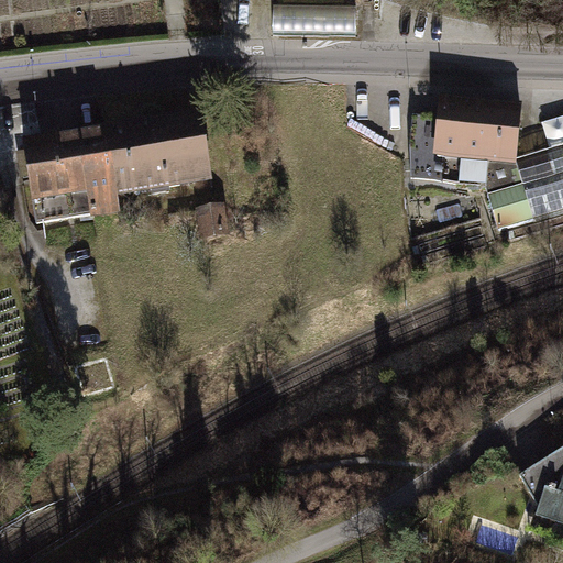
[(277,31),(357,32),(359,8),(277,7),(277,31)]
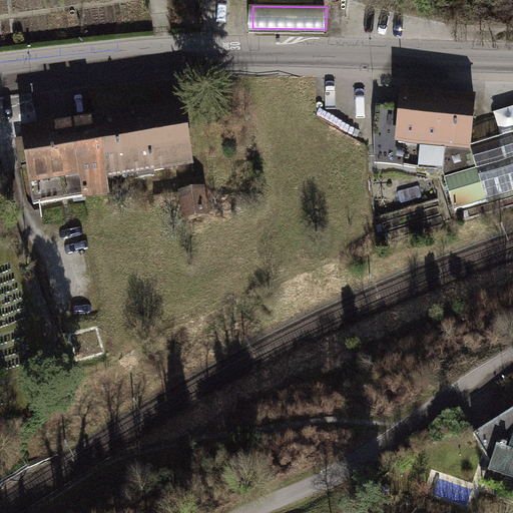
[(409,167),(430,170),(439,99),(403,95),(402,108),(377,108),(375,134),(376,164),(409,167)]
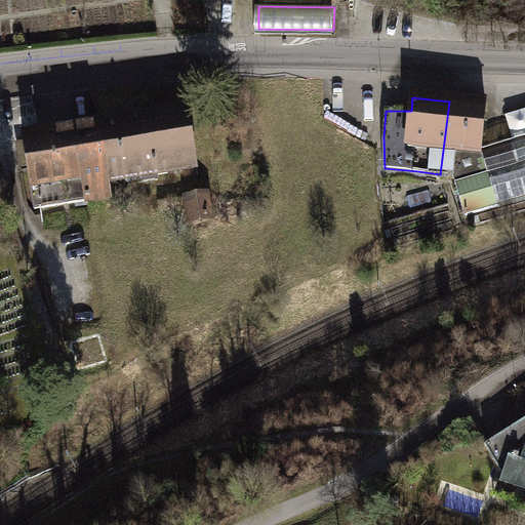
[(486,105),(449,102),(440,174),(454,176),(466,216),(524,198),(524,137),(511,143),(517,164),(489,172),(482,150),(486,105)]
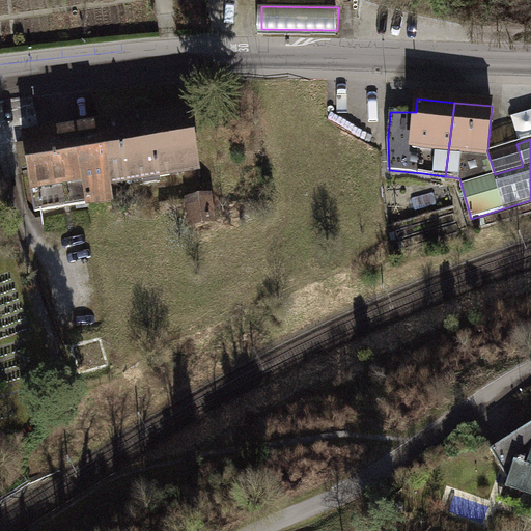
[(189,112),(100,127),(108,178),(142,173),(143,179),(171,175),(170,169),(198,164),(189,112)]
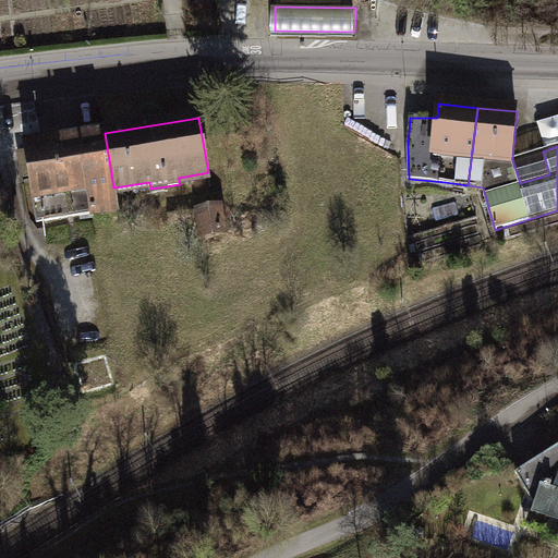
[(105,133),(25,147),(38,222),(118,208),(113,187),(105,133)]
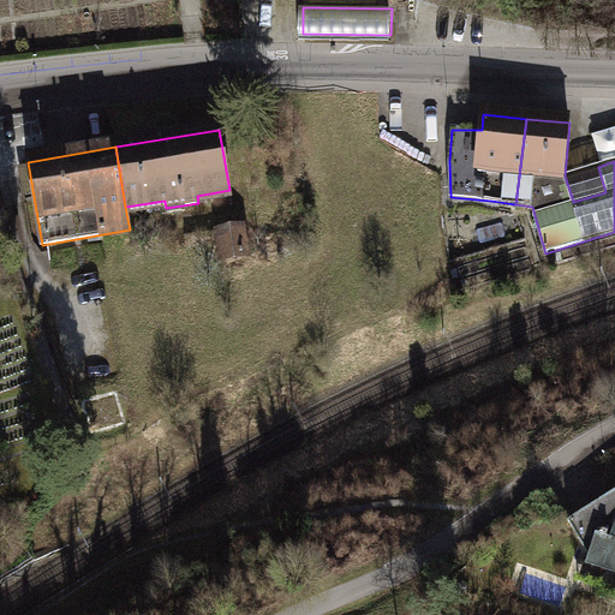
[(245,226),(219,230),(222,260),(248,257),(245,244),(248,244),(245,226)]
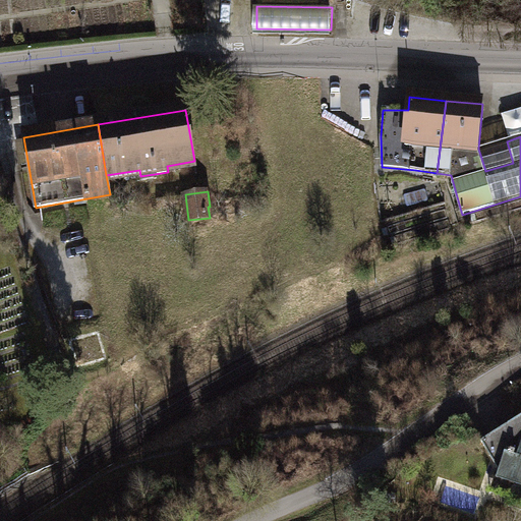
[(520,417),(481,444),(499,469),(496,479),(515,485),(509,506),(520,510),(520,417)]
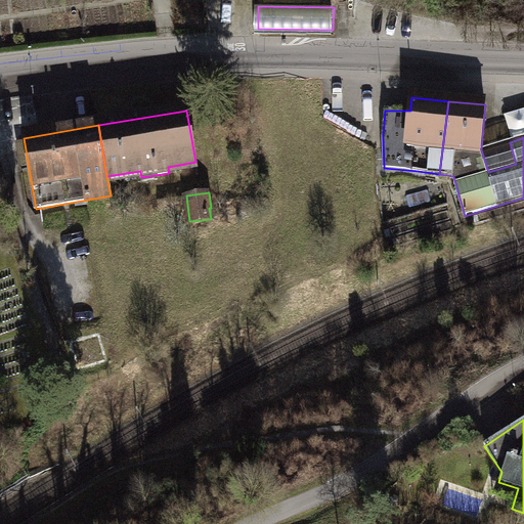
All buildings are outlined.
